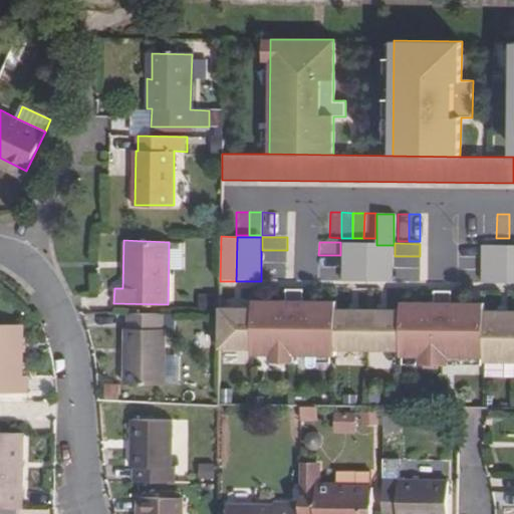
[(458,243),(458,256),(478,257),(478,244),(458,243)]
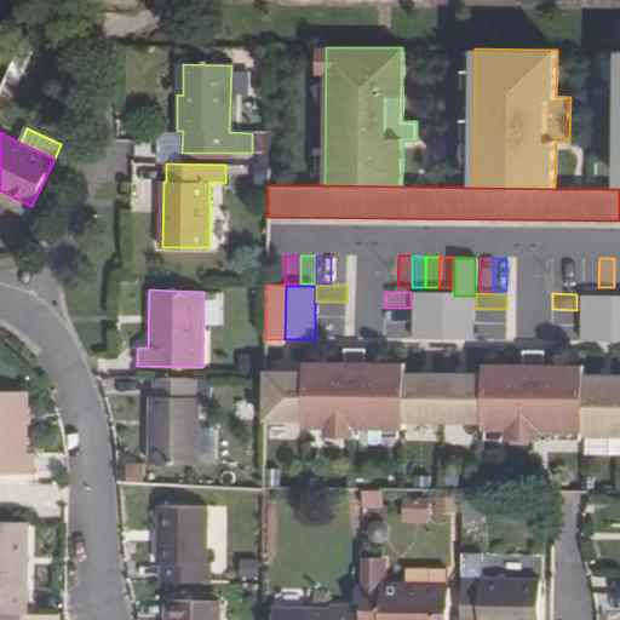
[(412,338),(475,339),(475,296),(454,296),(413,294),(412,338)]
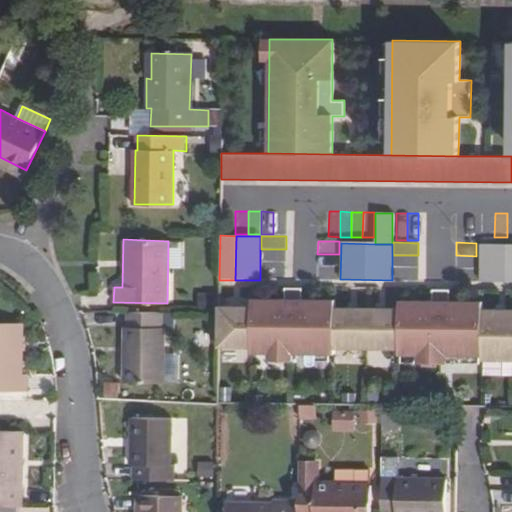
[(479,281),(511,281),(511,243),(480,243),(479,281)]
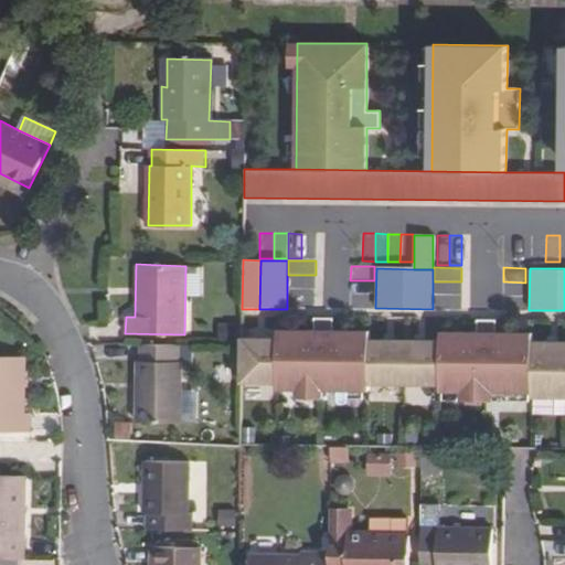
[(288,275),(288,289),(316,289),(316,275),(288,275)]
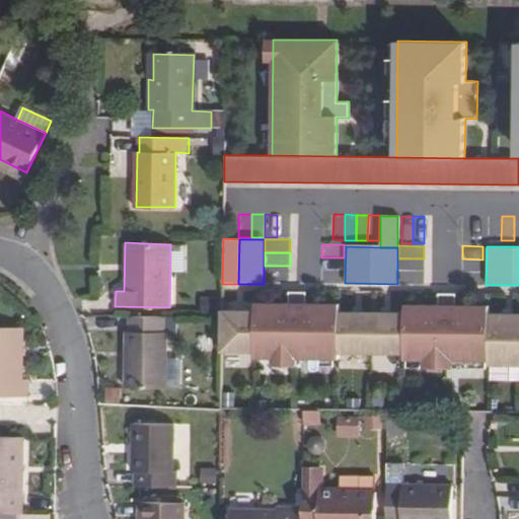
[(321,257),(321,270),(344,271),(344,257),(321,257)]
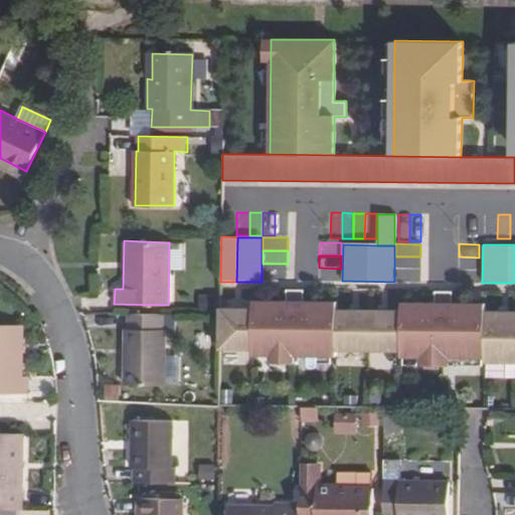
[(395,256),(395,269),(420,269),(420,256),(395,256)]
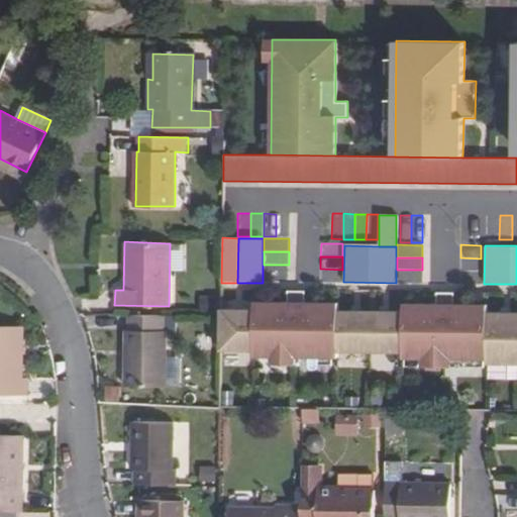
[(460,257),(460,272),(480,272),(481,259),(460,257)]
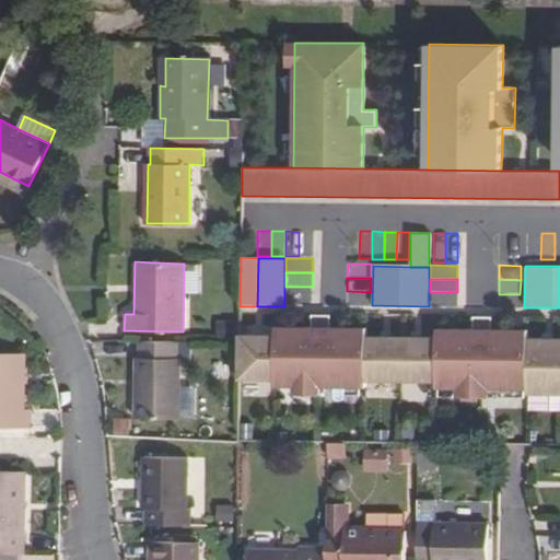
[(347,291),(347,305),(370,306),(371,292),(347,291)]
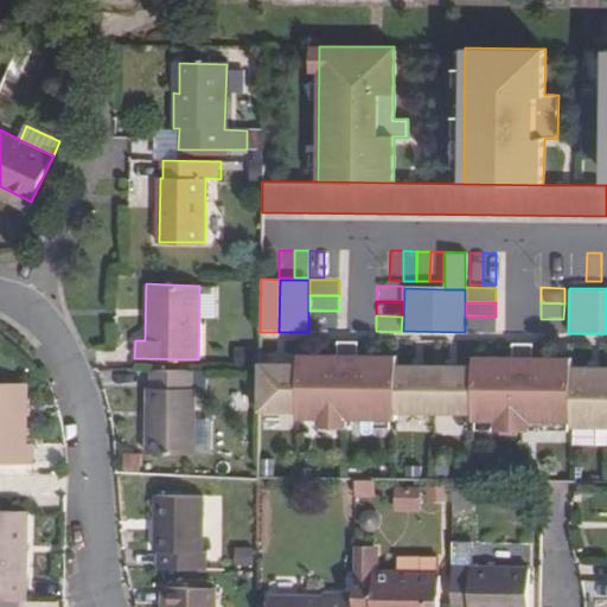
[(466,317),(466,332),(496,332),(496,317),(466,317)]
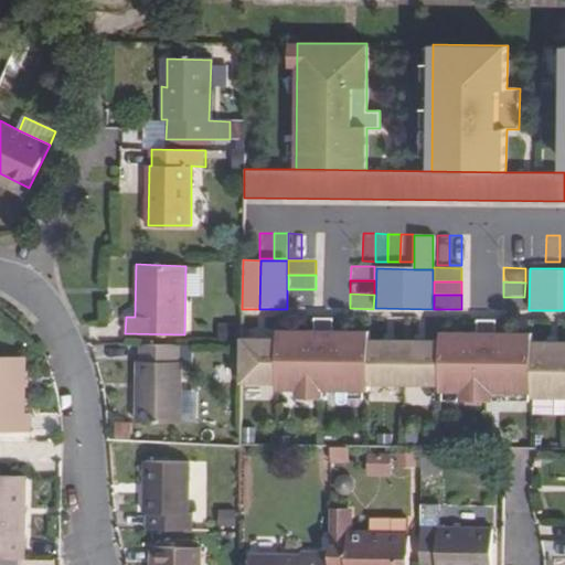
[(503,297),(503,311),(524,311),(524,297),(503,297)]
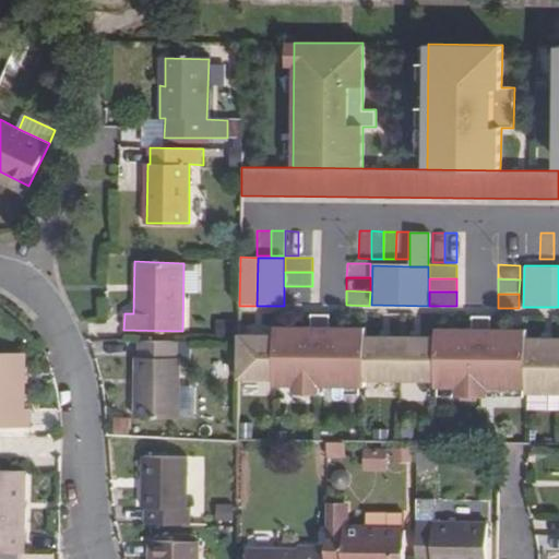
[(274,336),(239,335),(238,375),(274,375),(274,383),(310,383),(310,392),(330,392),(330,383),(366,384),(366,376),(436,377),(436,385),(472,385),(472,394),(491,394),(491,385),(527,387),(527,394),(558,394),(558,340),(527,340),(527,331),(491,331),(491,319),(483,318),(473,318),(473,330),(437,330),(437,339),(365,337),(365,329),(330,329),(330,316),(321,316),(311,316),(311,328),(274,328),(274,336)]
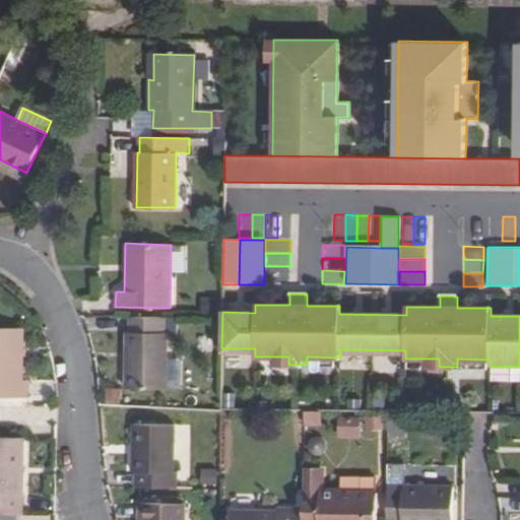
[(17,379),(18,329),(0,328),(0,396),(24,396),(23,380),(17,379)]
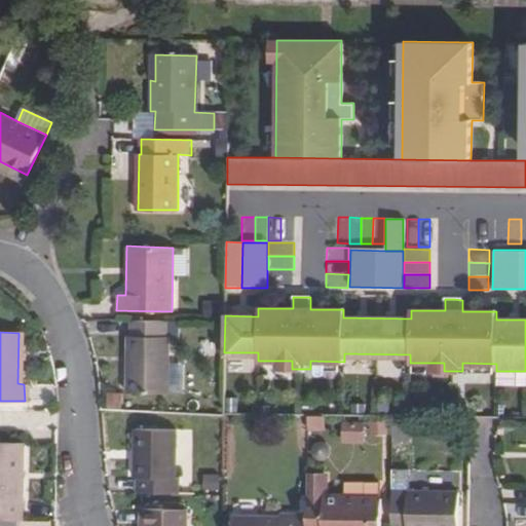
[(166,395),(166,336),(122,336),(121,393),(166,395)]
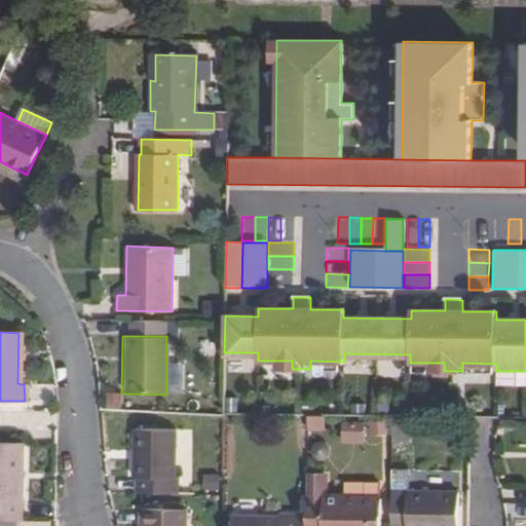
[(405,375),(404,361),(378,362),(378,376),(405,375)]
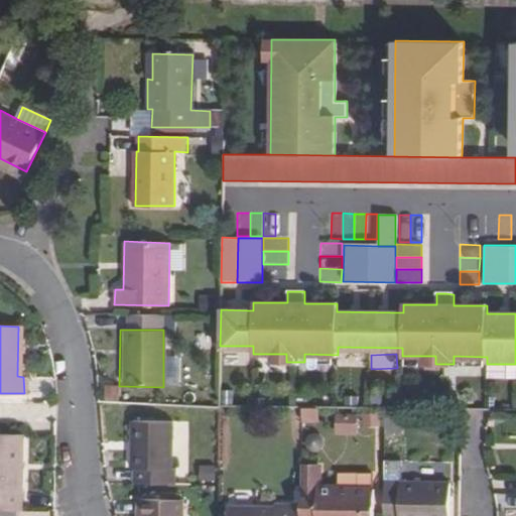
[(382,427),(383,413),(338,411),(337,434),(362,435),(362,426),(382,427)]
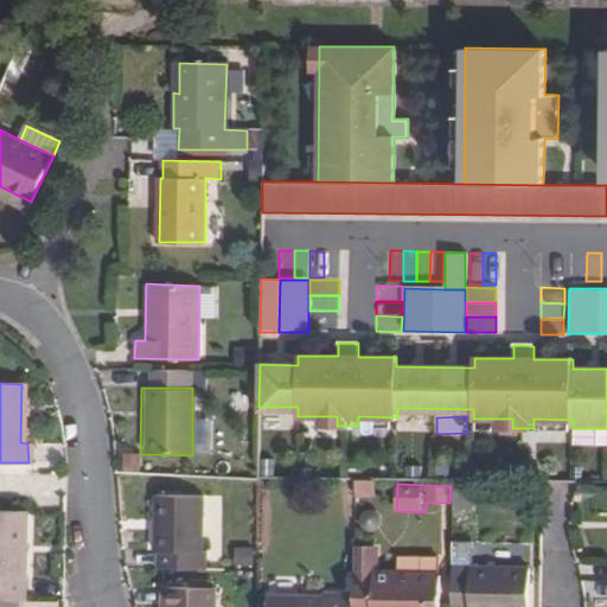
[(202,551),(202,496),(155,496),(153,550),(157,550),(157,568),(205,569),(205,551),(202,551)]
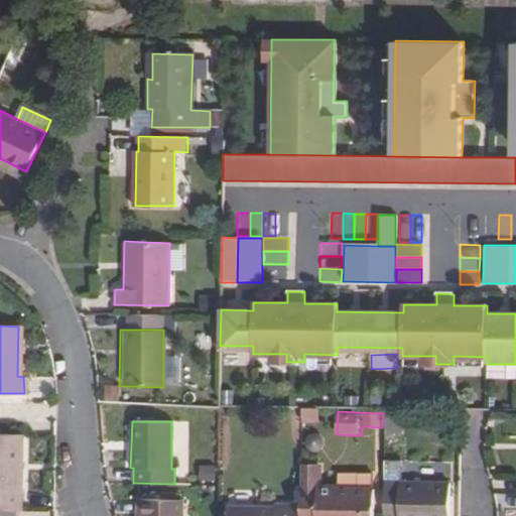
[(177,423),(176,460),(184,460),(185,423),(177,423)]
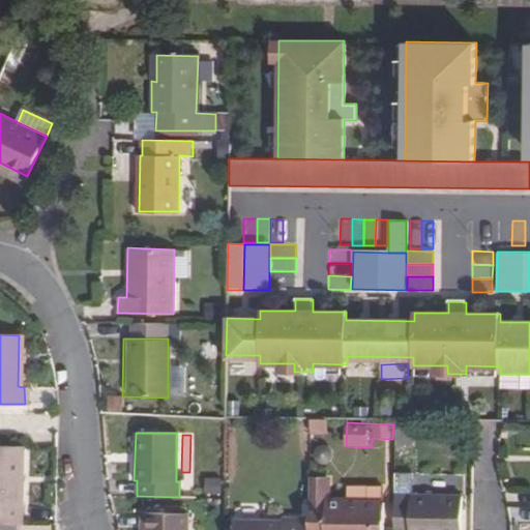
[(22,524),(23,446),(0,444),(0,523),(18,524),(22,524)]
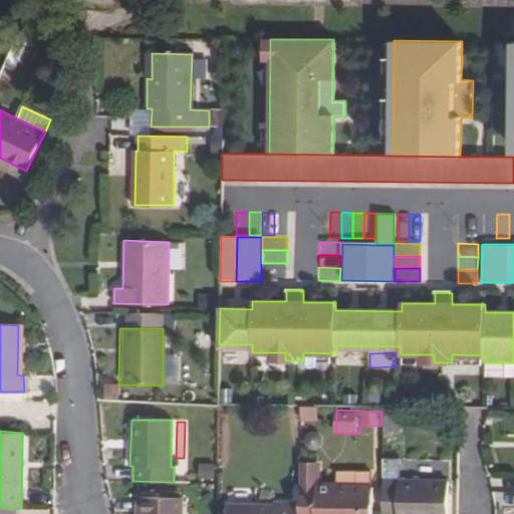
[(398,460),(383,460),(382,508),(398,508),(398,513),(448,513),(449,481),(398,481),(398,460)]
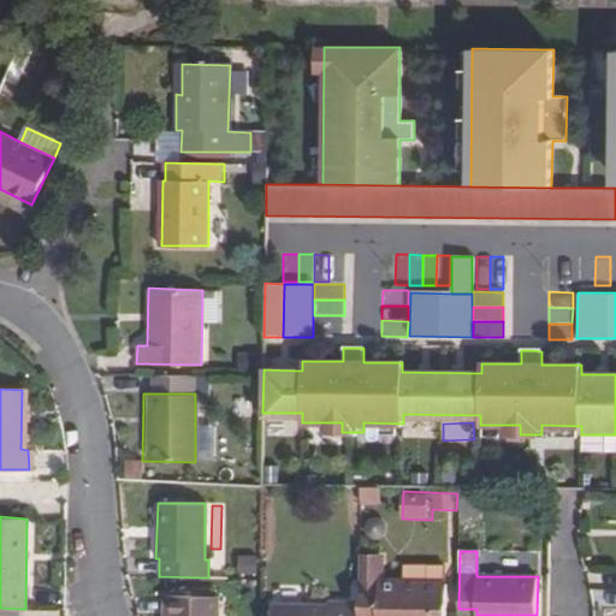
[(379,560),(361,558),(360,615),(446,615),(448,582),(445,582),(406,582),(379,582),(379,560)]
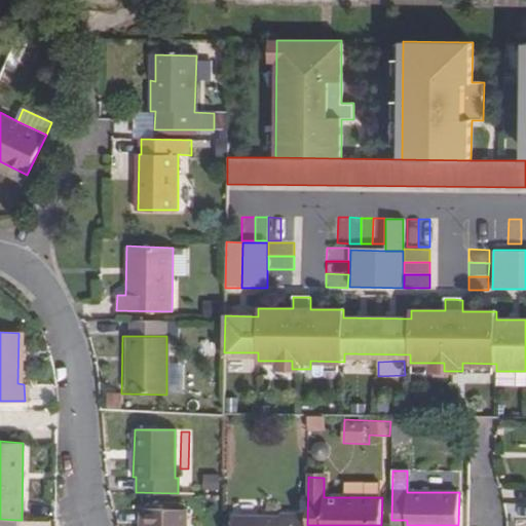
[(346,497),(380,497),(380,485),(346,485),(346,497)]
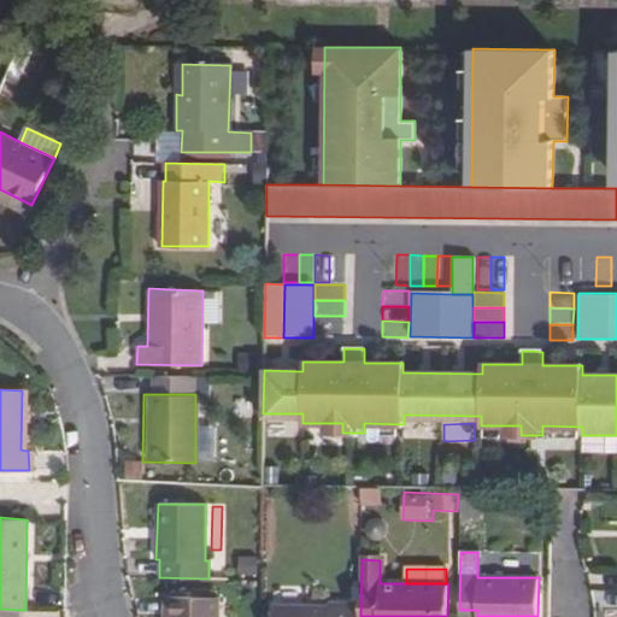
[(221,616),(222,599),(168,597),(166,616),(221,616)]
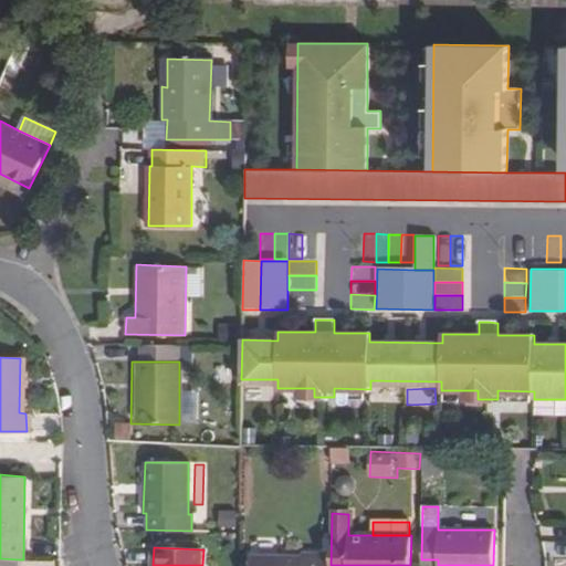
[(331,565),(331,556),(250,555),(249,565),(331,565)]
